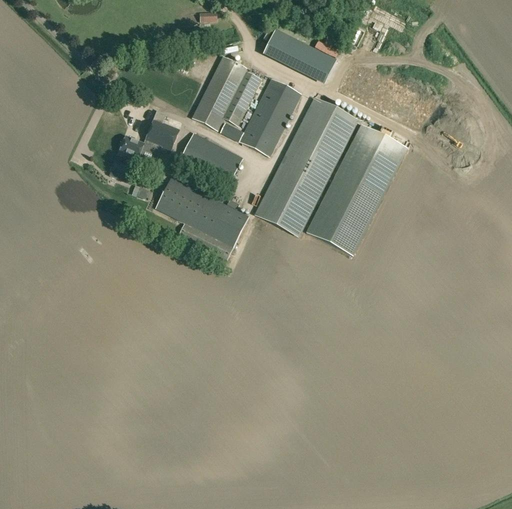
[(337,59),(276,29),(265,50),(326,81),(337,59)]
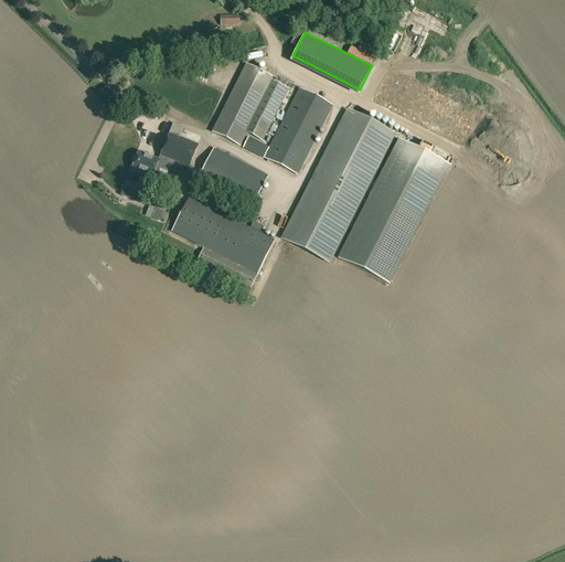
[(274,74),(246,61),(212,129),(240,144),(247,129),(272,78),(274,74)]
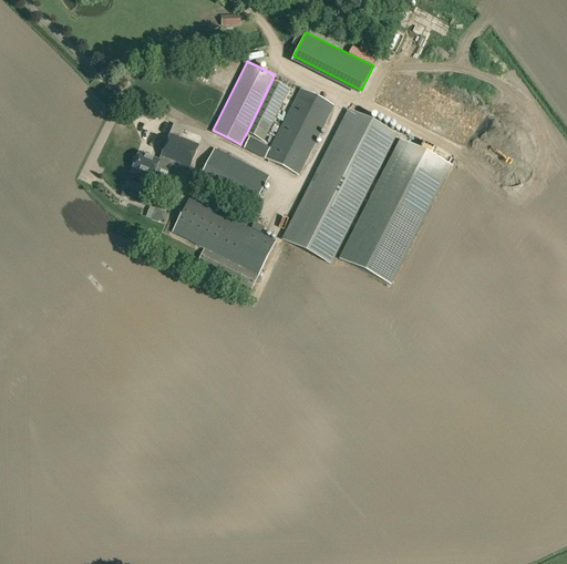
[(475,121),(390,78),(379,101),(463,144),(475,121)]
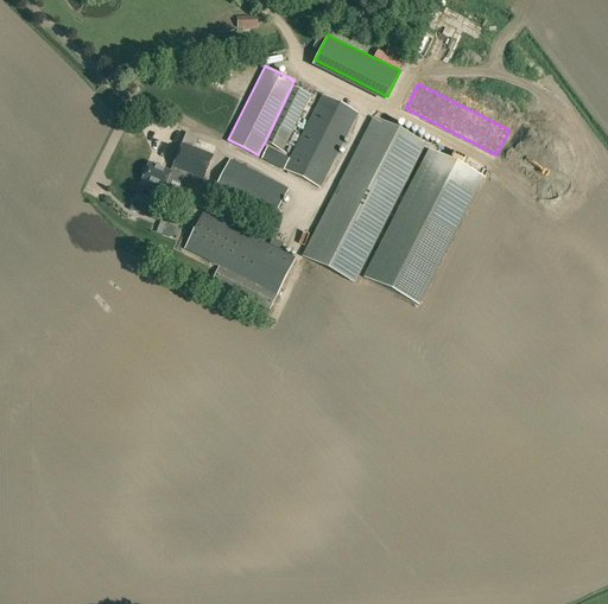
[(310,93),(292,84),(266,139),(283,147),(310,93)]
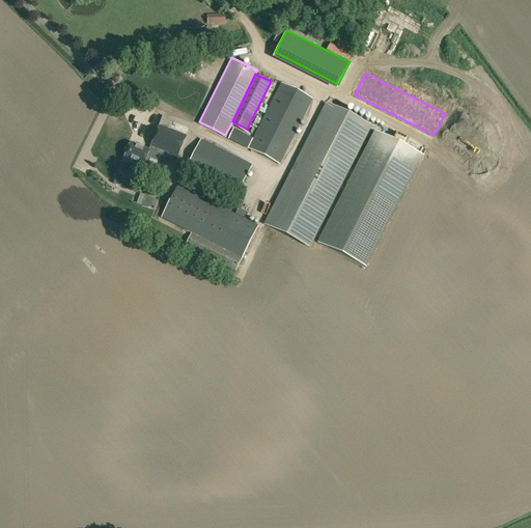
[(312,96),(281,81),(253,136),(253,137),(249,146),(279,162),(312,96)]
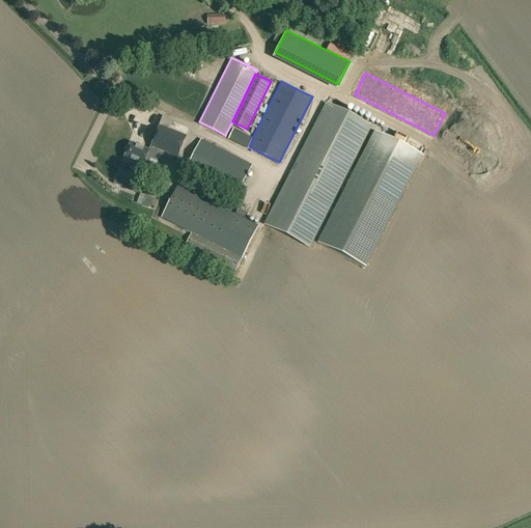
[(184,91),(182,100),(194,104),(197,95),(184,91)]
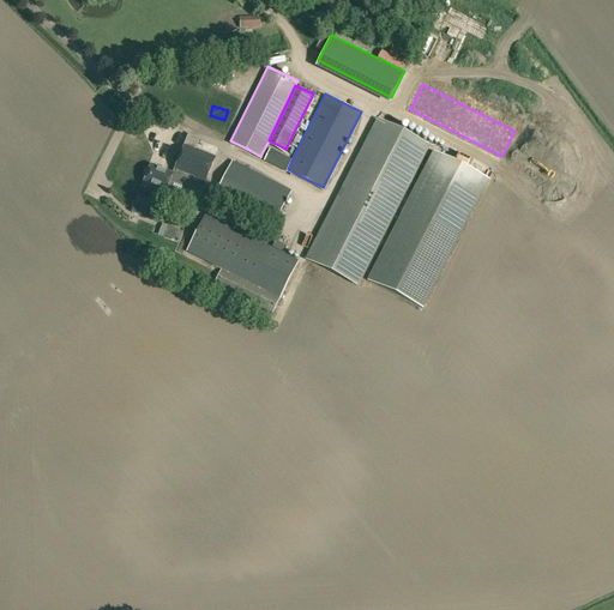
[(429,142),(378,115),(306,257),(357,283),(429,142)]
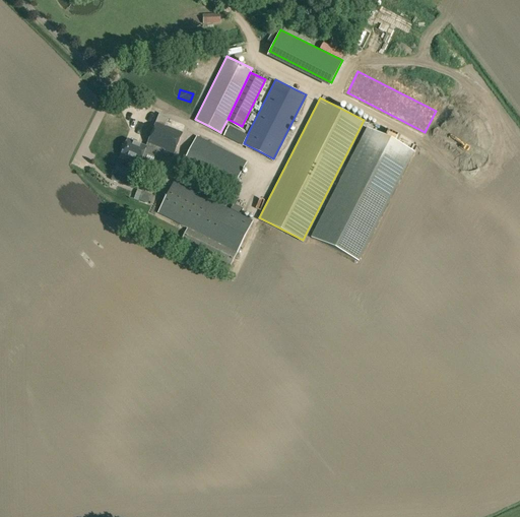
[(131,131),(121,153),(139,162),(144,150),(153,154),(156,146),(173,153),(182,131),(165,124),(169,115),(159,112),(146,144),(138,141),(140,135),(131,131)]
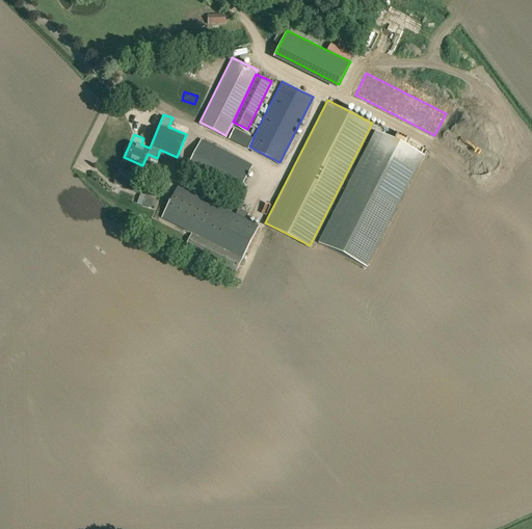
[(254,136),(234,127),(229,136),(249,147),(254,137),(254,136)]
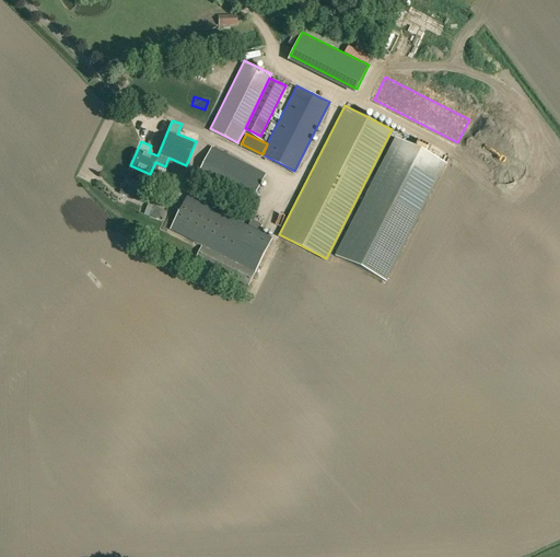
[(446,164),(394,138),(334,256),(386,283),(446,164)]
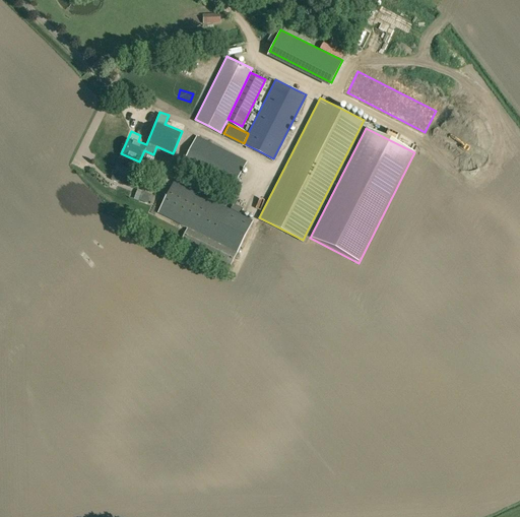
[(231,190),(247,159),(197,134),(181,165),(231,190)]
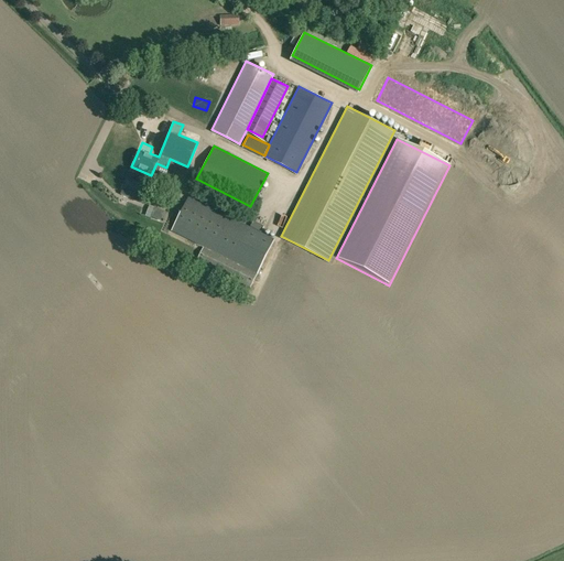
[(120,192),(144,202),(151,185),(127,175),(120,192)]
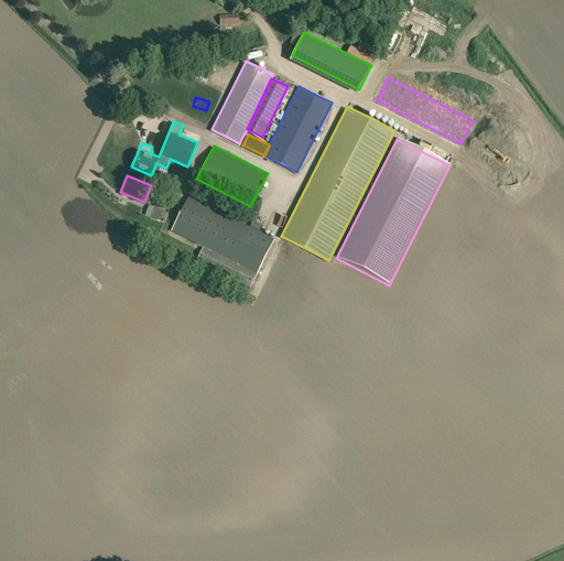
[(275,237),(190,193),(171,229),(258,272),(275,237)]
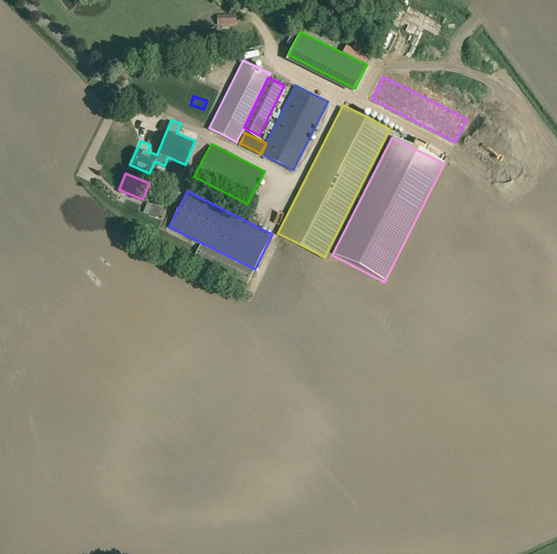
[(258,226),(261,221),(250,216),(248,221),(258,226)]
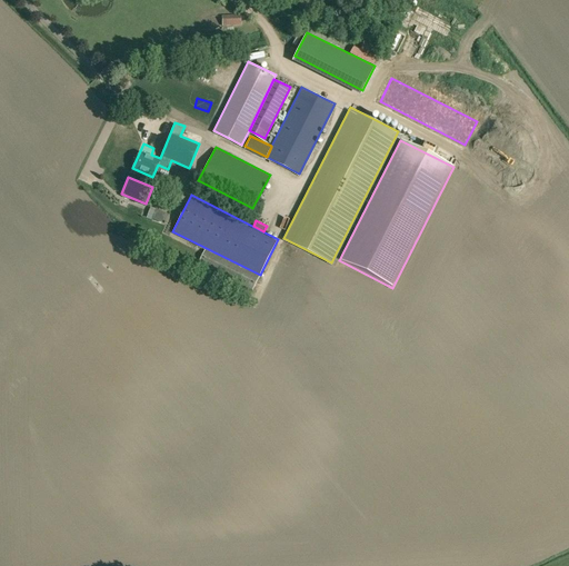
[(159,248),(152,245),(148,251),(155,256),(159,248)]
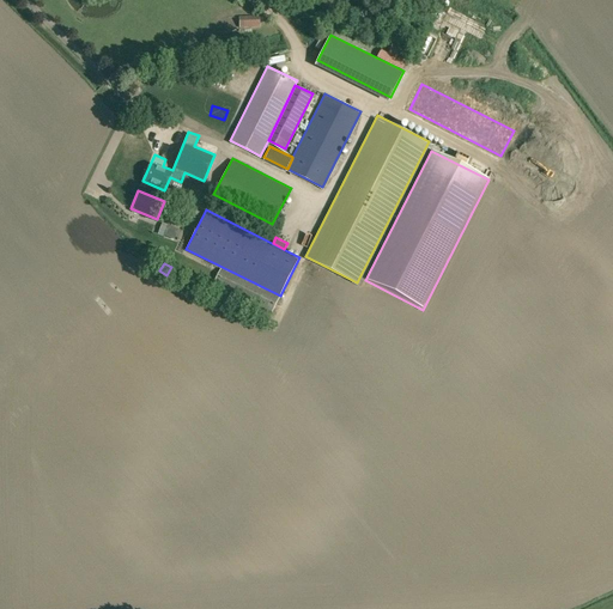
[(279,296),(220,266),(213,280),(272,310),(279,296)]
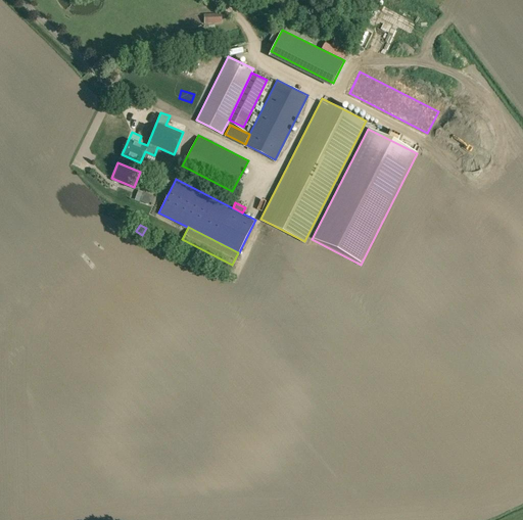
All buildings are outlined.
